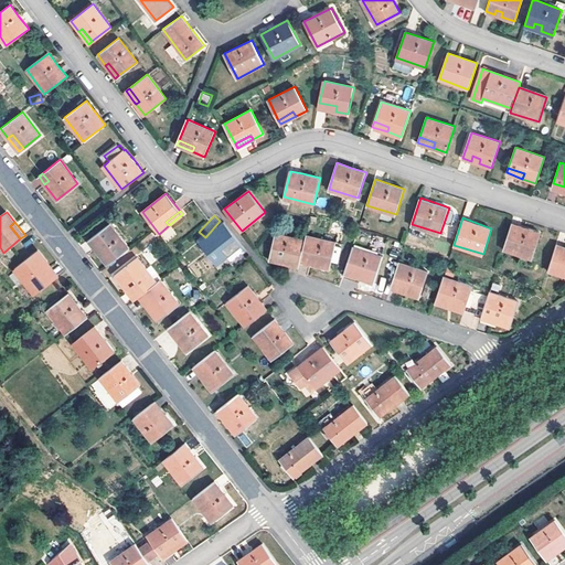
[(513,222),(503,249),(533,258),(541,232),(513,222)]
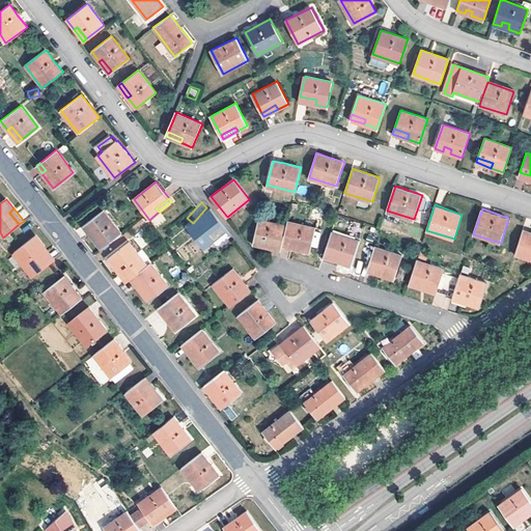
[(104,210),(87,223),(96,234),(94,235),(92,236),(102,248),(121,232),(104,210)]
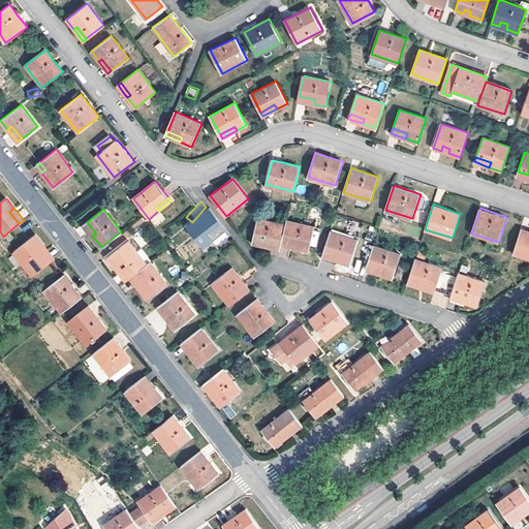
[(210,209),(188,227),(204,247),(226,229),(210,209)]
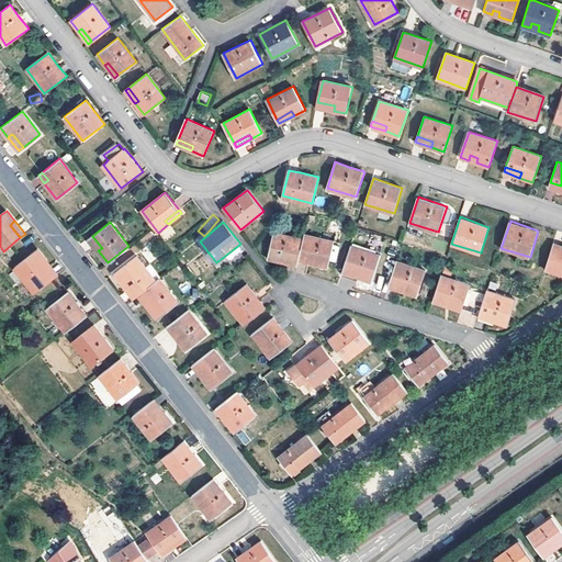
[(170,226),(159,234),(165,240),(175,233),(170,226)]
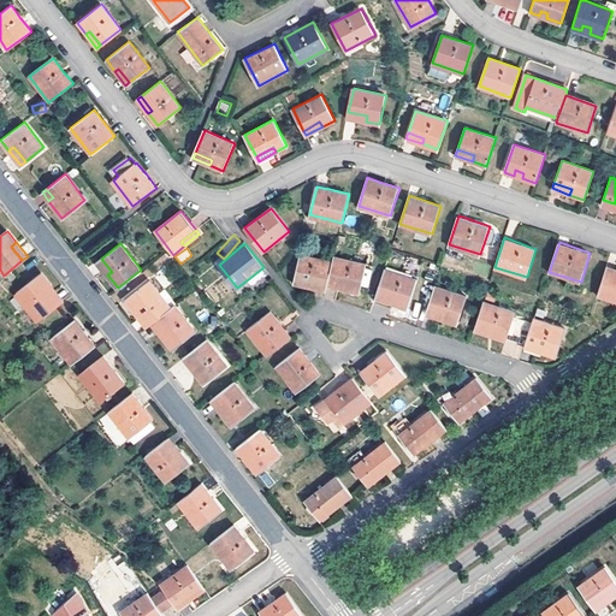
[(318,282),(329,284),(329,279),(333,261),(301,255),(295,283),(311,286),(312,280),(318,282)]
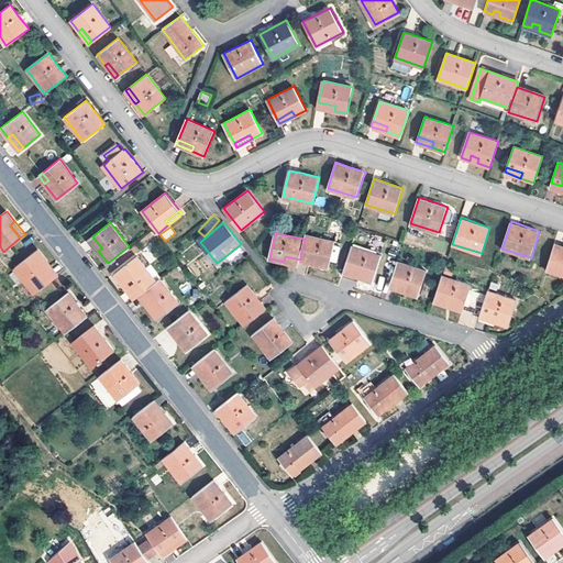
[(329,267),(331,260),(338,261),(342,243),(306,233),(305,239),(300,255),(310,257),(317,258),(317,265),(329,267)]
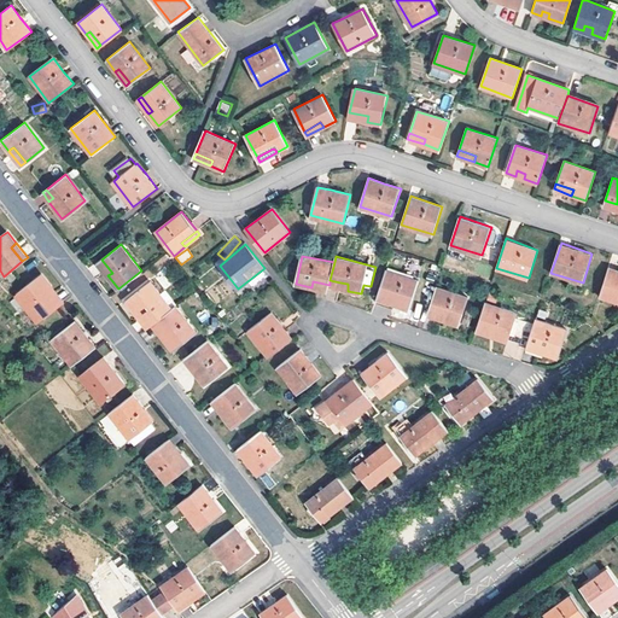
[(112,273),(101,260),(98,262),(108,275),(110,274),(112,273)]
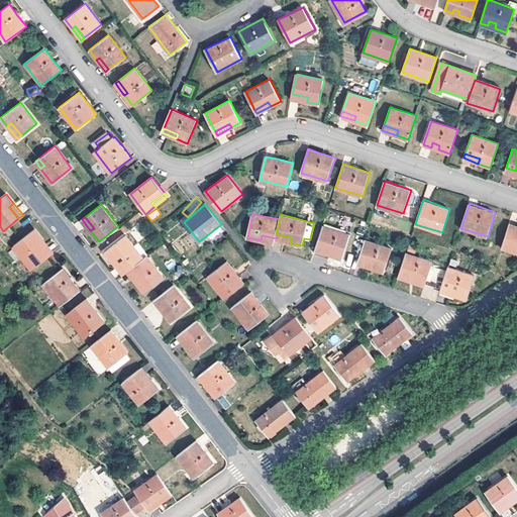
[(516,225),(510,223),(502,247),(516,250),(516,225)]
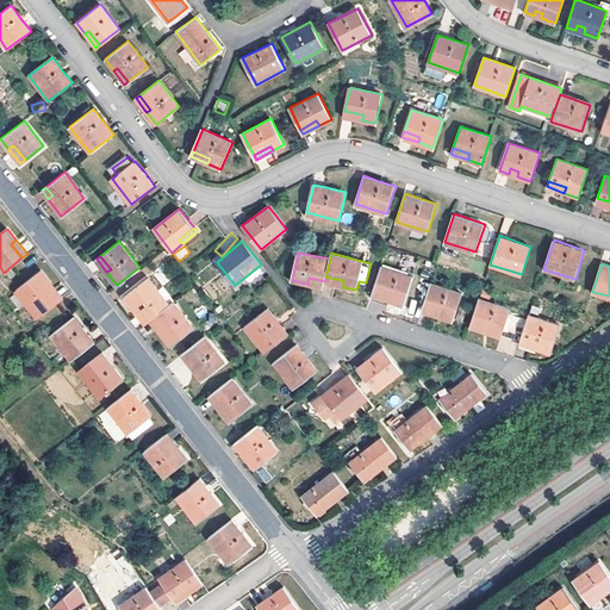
[(412,277),(381,266),(374,288),(392,294),(390,299),(404,304),(412,277)]
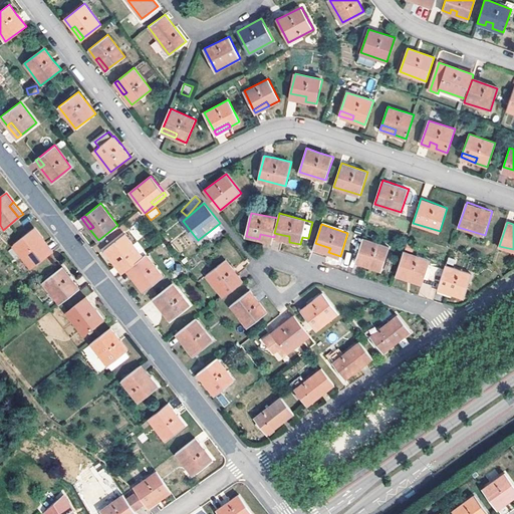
[(35,229),(14,245),(31,267),(48,254),(39,242),(40,240),(42,239),(35,229)]
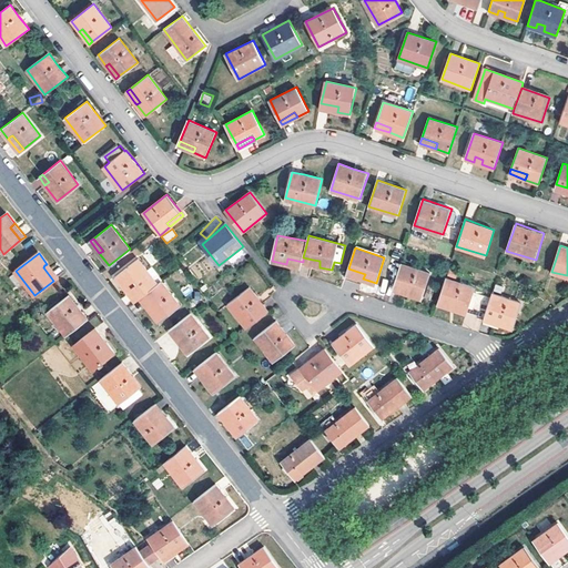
[(303,262),(302,263),(320,267),(320,261),(313,260),(303,257),(303,262)]
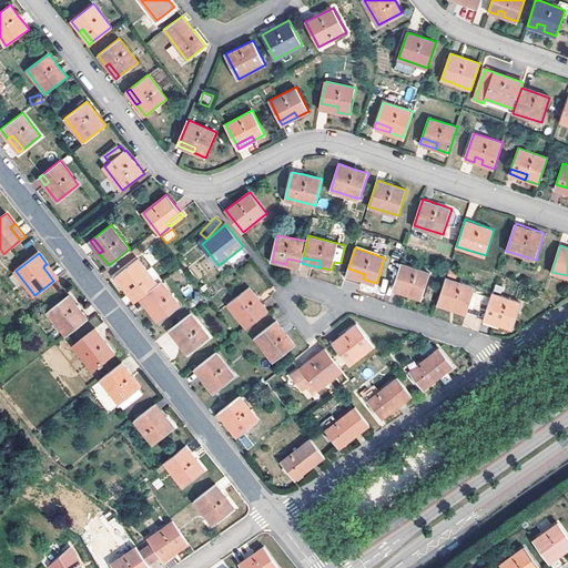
[(287,259),(286,264),(301,269),(302,263),(303,262),(293,260),(287,259)]
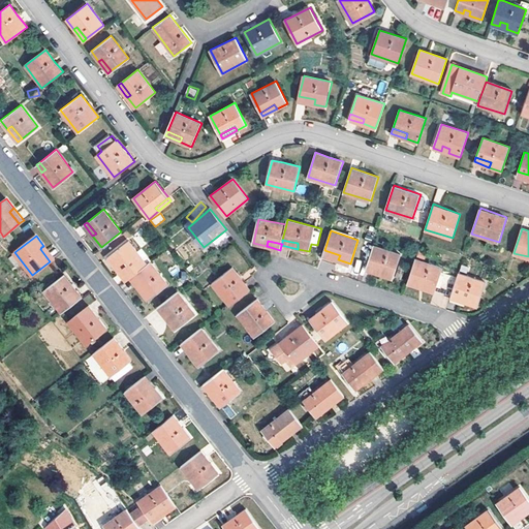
[(130,242),(110,258),(117,268),(121,265),(130,277),(133,275),(147,263),(130,242)]
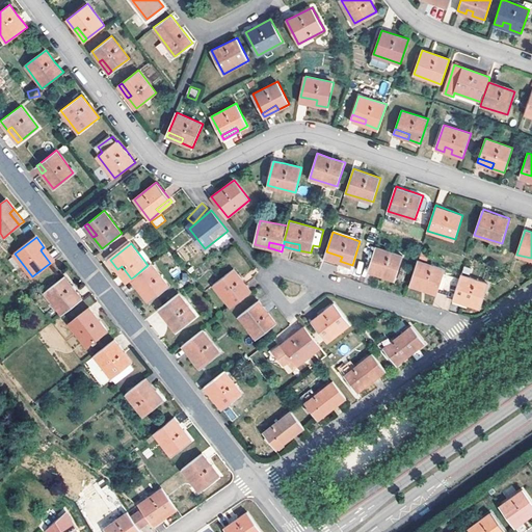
[(403,255),(376,246),(370,266),(384,270),(383,275),(396,280),(403,255)]
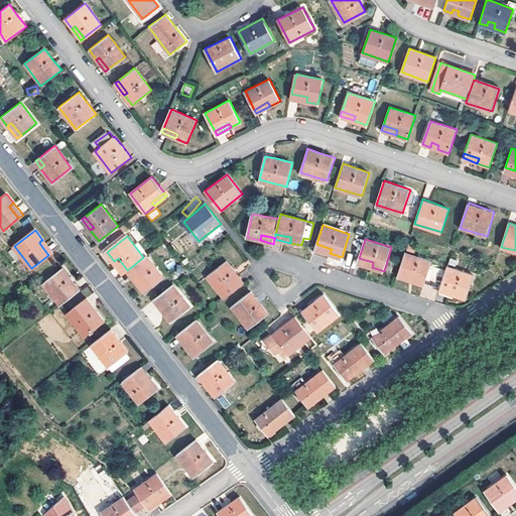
[(51,252),(42,240),(40,241),(39,243),(48,255),(51,252)]
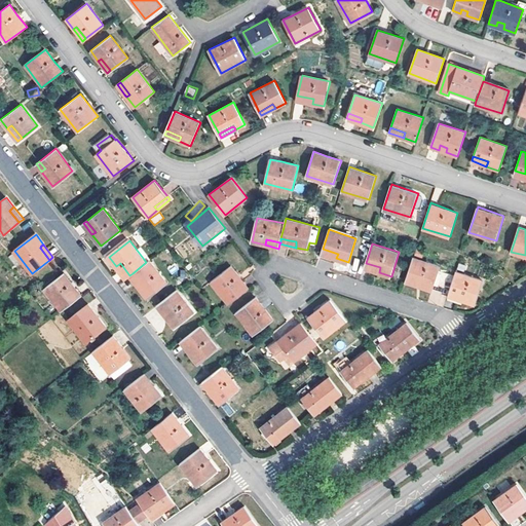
[(322,253),(336,258),(338,254),(323,249),(322,253)]
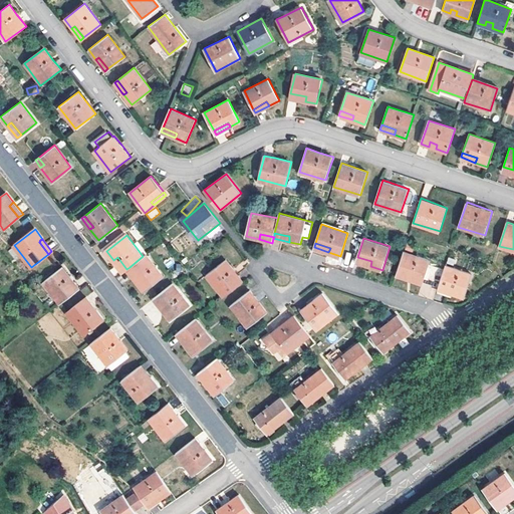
[(430,259),(404,250),(398,270),(413,275),(411,279),(422,283),(424,279),(428,265),(430,259)]
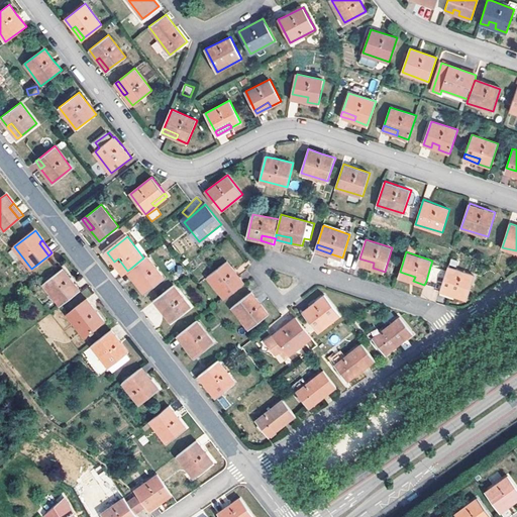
[(143,257),(130,269),(140,280),(136,282),(145,293),(165,278),(147,255),(143,257)]
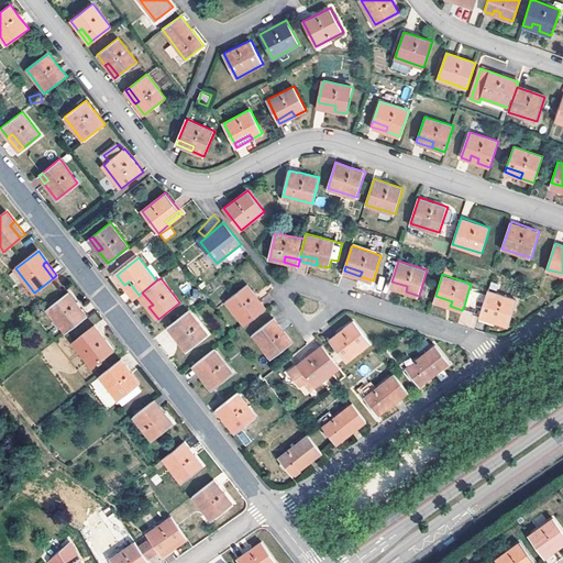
[(134,298),(139,295),(129,282),(124,285),(134,298)]
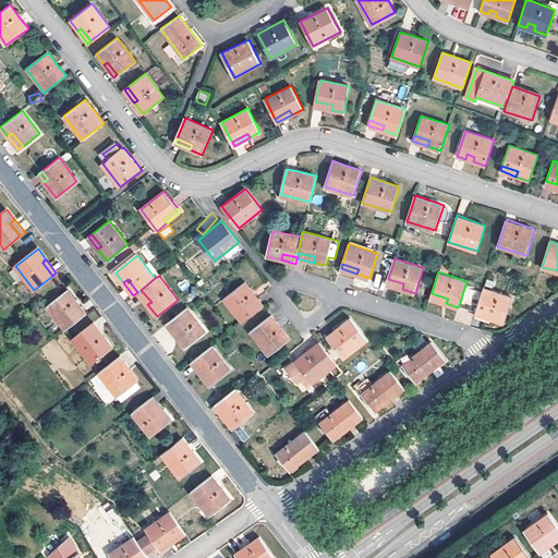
[(387,283),(402,289),(403,283),(388,279),(387,283)]
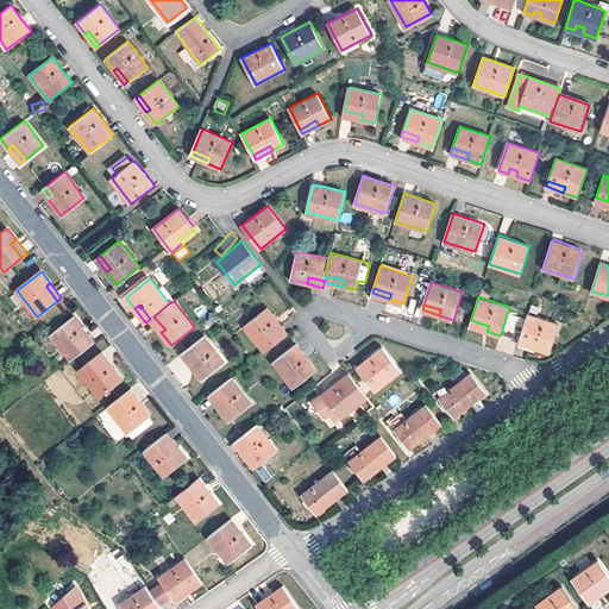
[(269,308),(245,325),(265,352),(288,333),(269,308)]
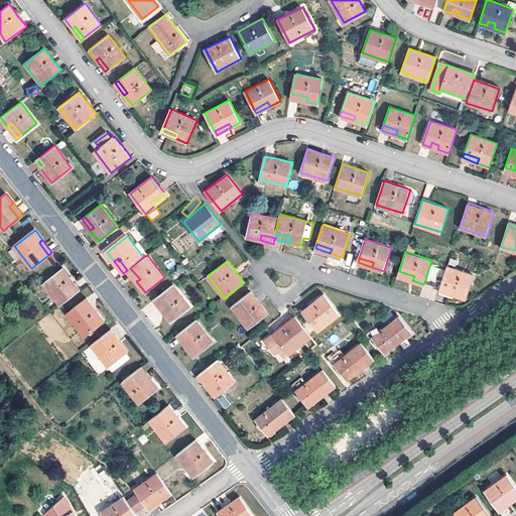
[(429,266),(425,280),(441,285),(446,271),(429,266)]
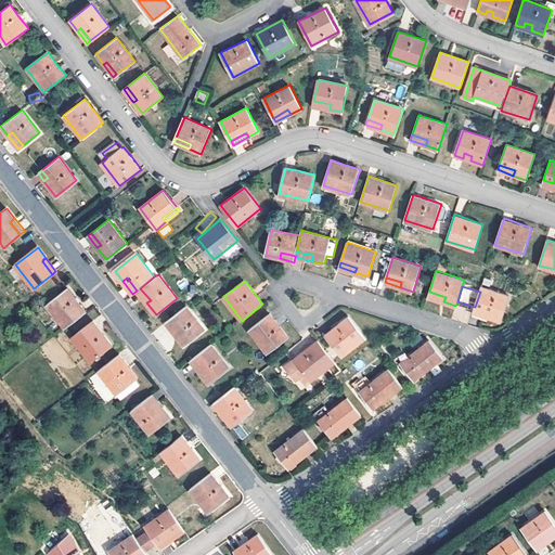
[(510,295),(481,286),(480,292),(475,307),(491,311),(490,317),(502,320),(510,295)]
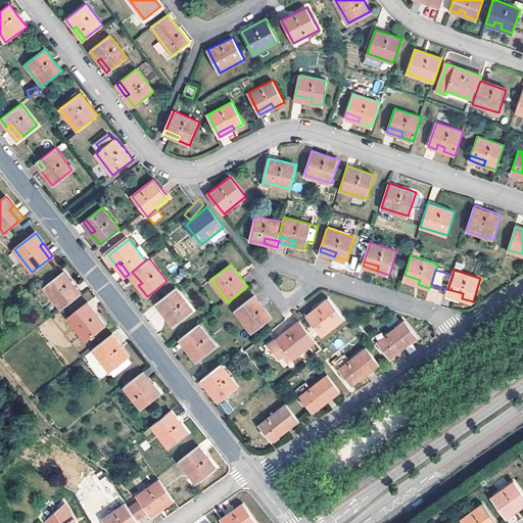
[(64,272),(45,287),(62,308),(82,292),(64,272)]
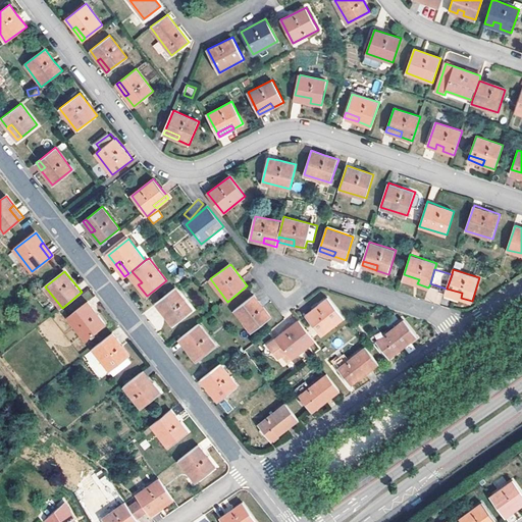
[(128,273),(138,284),(142,282),(132,271),(128,273)]
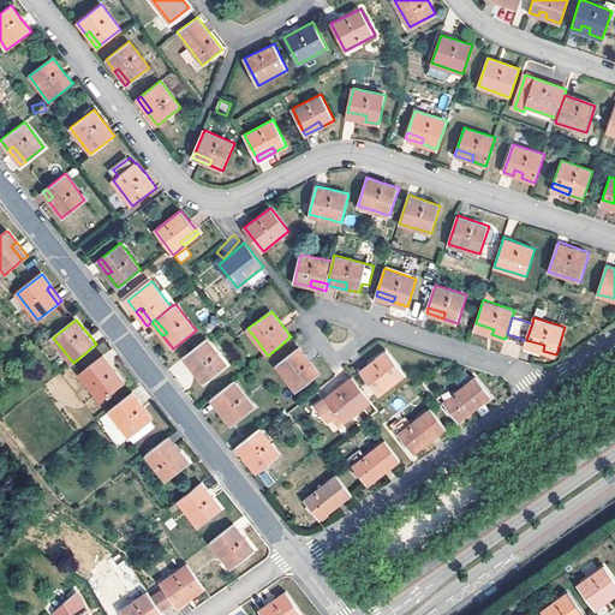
[(475,329),(491,334),(494,329),(476,323),(475,329)]
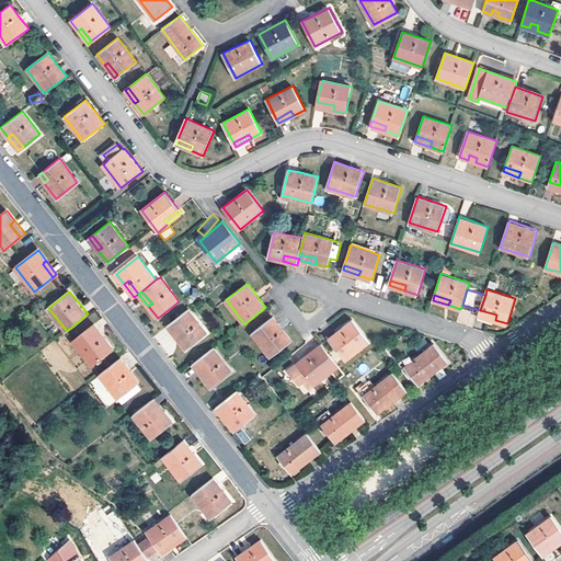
[(190,309),(168,325),(185,350),(207,333),(190,309)]
